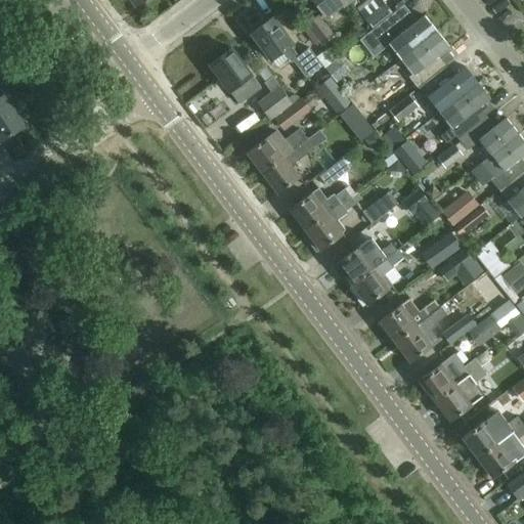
[(348,1),(347,0),(312,0),(325,17),(348,1)]
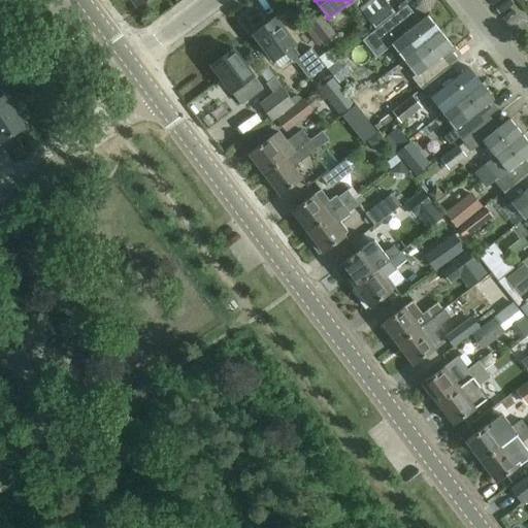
[(371,0),(360,9),(375,29),(394,13),(384,0),(371,0)]
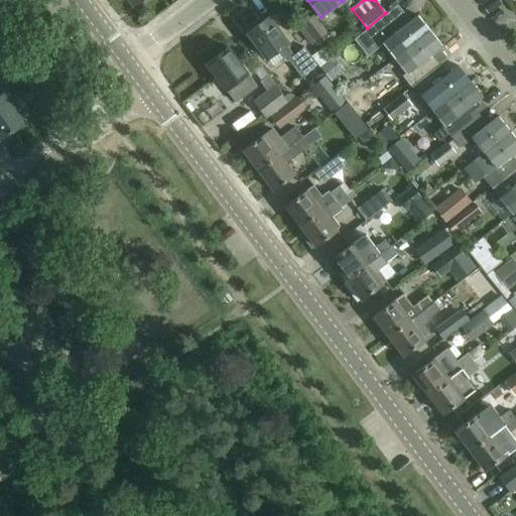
[(396,58),(429,31),(417,16),(406,25),(393,9),(354,41),(367,58),(385,44),(395,57),(396,58)]
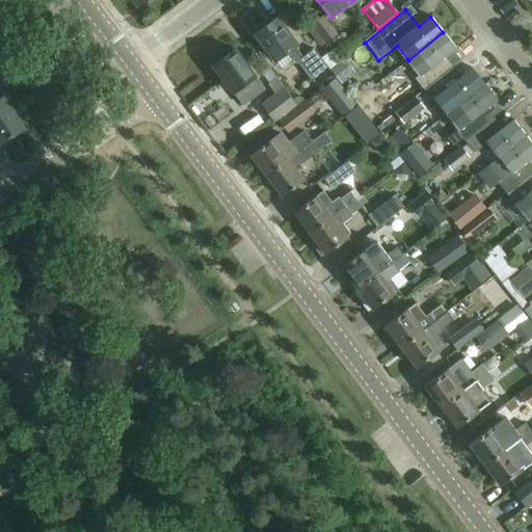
[(322,17),(312,24),(326,44),(337,35),(322,17)]
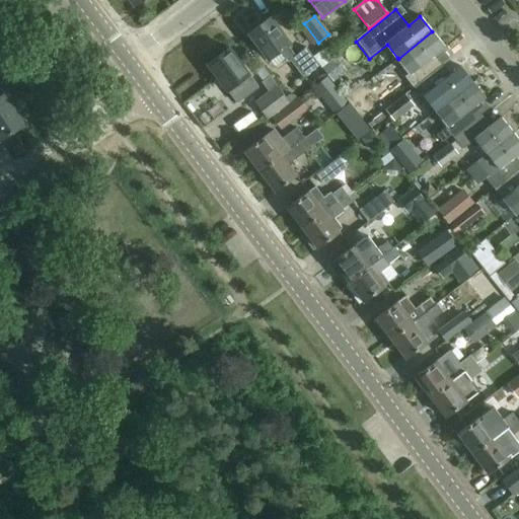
[(294,57),(286,46),(289,44),(269,18),(248,33),(269,59),(279,51),(288,63),(290,61),(303,78),(319,65),(306,48),(294,57)]
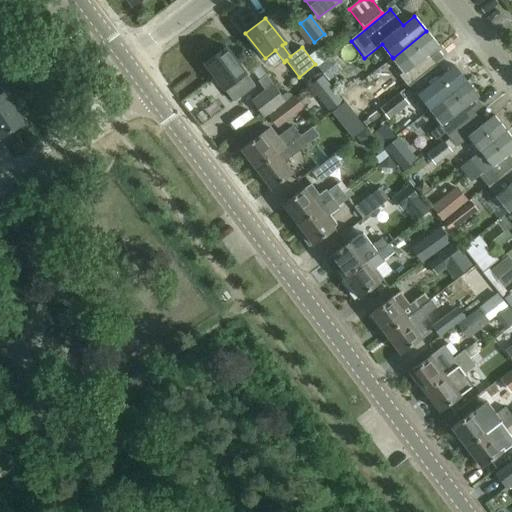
[(438,60),(432,52),(438,47),(426,31),(393,58),(404,72),(400,76),(407,85),(438,60)]
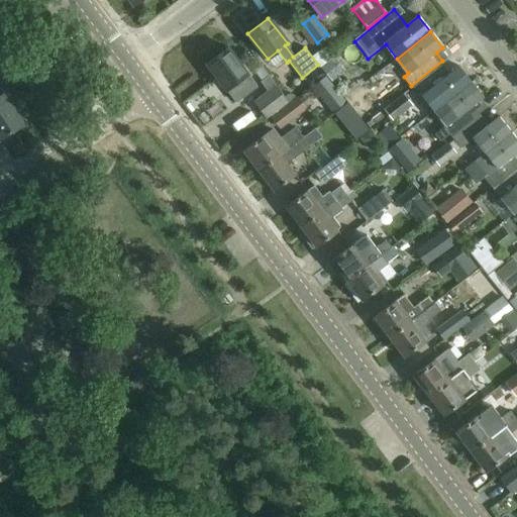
[(246,74),(228,48),(206,65),(225,90),(237,81),(248,96),(257,90),(246,74)]
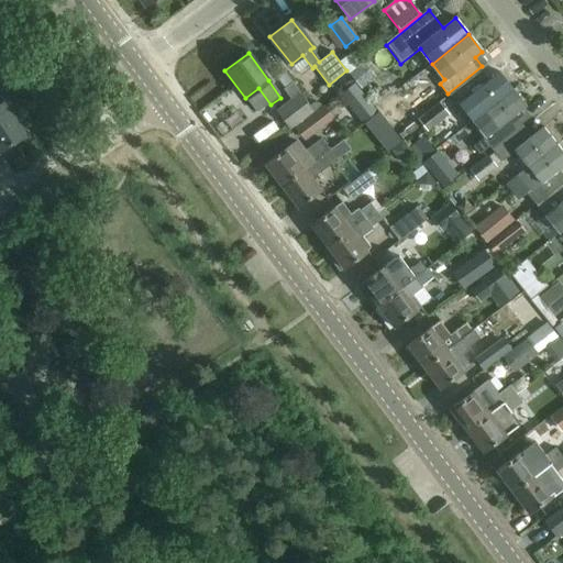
[(361,63),(350,73),(362,88),(373,78),(361,63)]
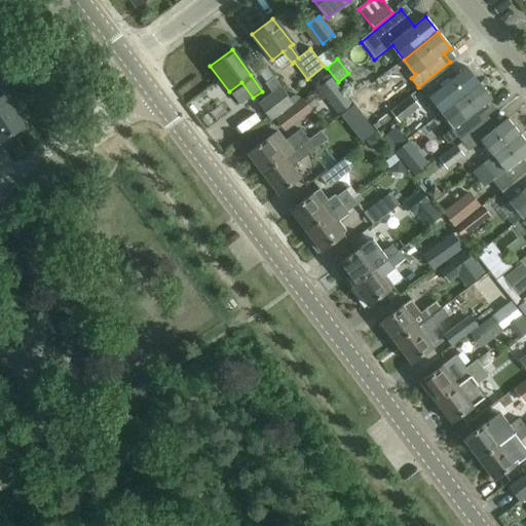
[(453,105),(479,83),(466,68),(455,76),(449,68),(420,90),(427,100),(441,89),(453,105)]
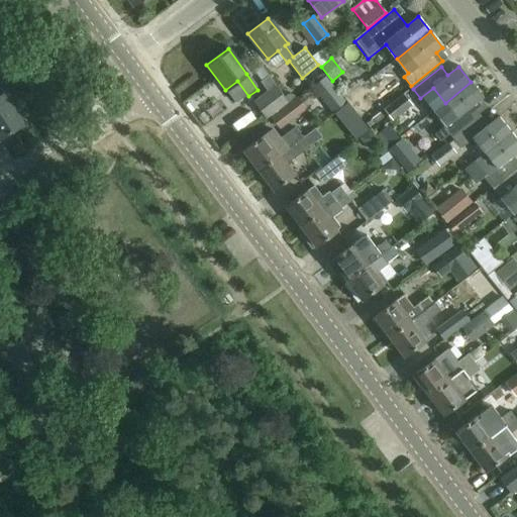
[(445,126),(443,127),(450,136),(484,110),(477,101),(483,97),(471,82),(445,103),(433,112),(445,126)]
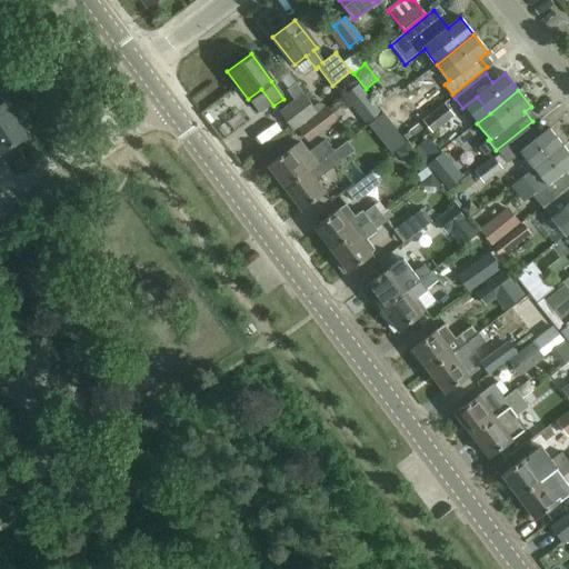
[(317,113),(306,99),(283,116),(295,130),(317,113)]
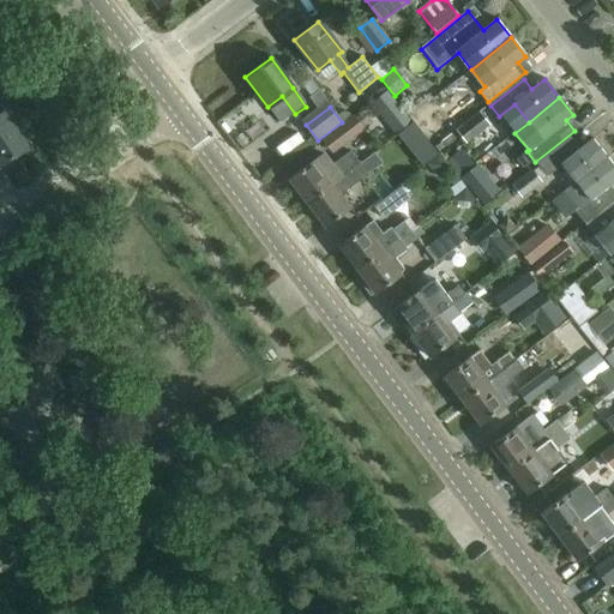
[(0,163),(1,166),(29,146),(6,112),(0,115),(0,163)]
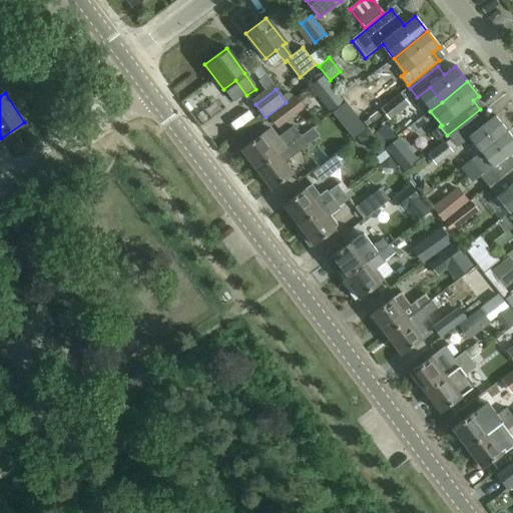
[(383,108),(391,117),(408,103),(401,94),(383,108)]
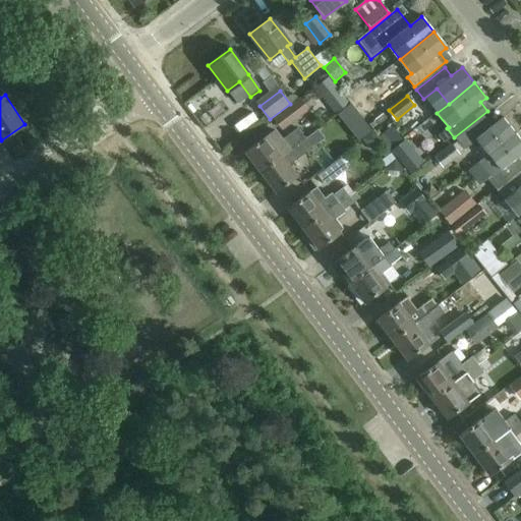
[(283,129),(309,109),(300,97),(274,117),(283,129)]
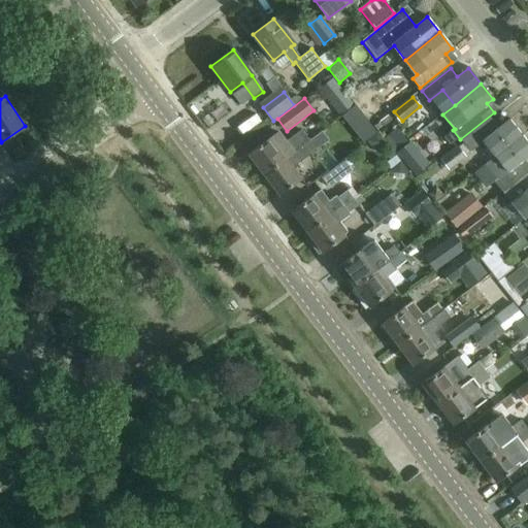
[(343,116),(350,124),(362,113),(356,105),(343,116)]
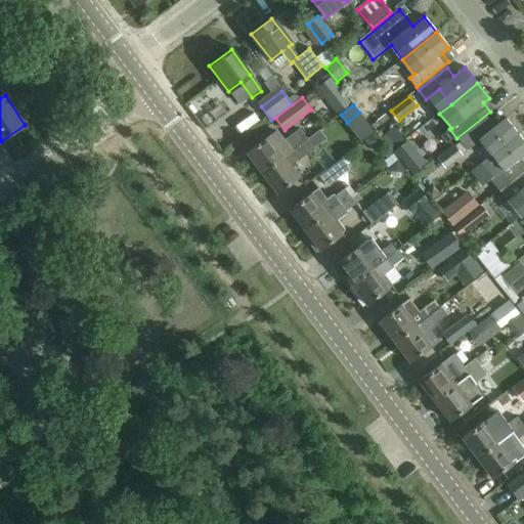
[(492,156),(518,135),(506,119),(494,128),(488,120),(460,142),(467,151),(481,141),(492,156)]
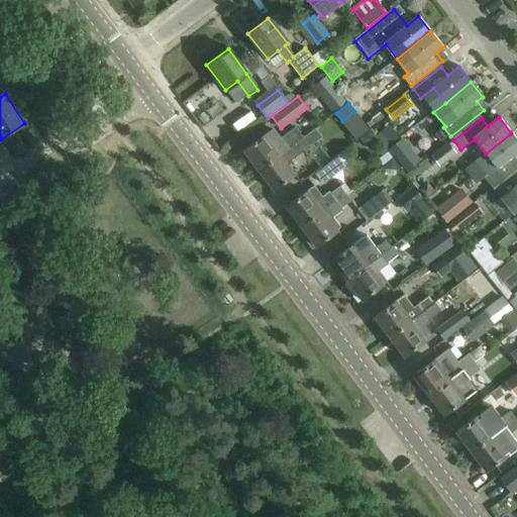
[(275,128),(265,136),(264,135),(243,150),(259,171),(304,136),(296,126),(281,137),(275,128)]
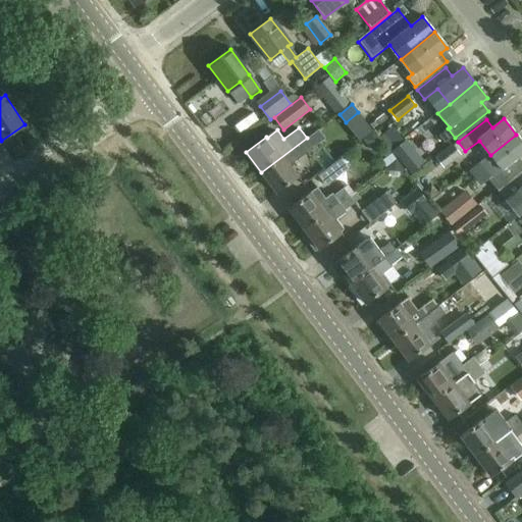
[(314,147),(324,139),(318,129),(307,139),(314,147)]
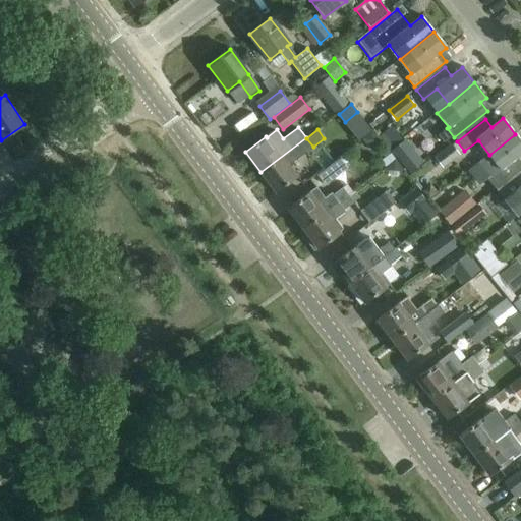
[(520,141),(515,134),(489,155),(479,163),(490,177),(487,180),(495,189),(520,168),(520,163),(516,158),(520,154),(520,141)]
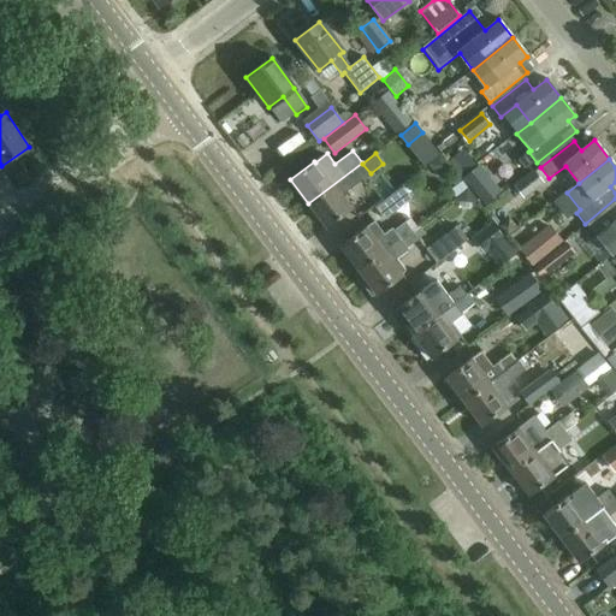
[(362,163),(308,203),(326,226),(350,208),(341,196),(371,173),(362,164),(362,163)]
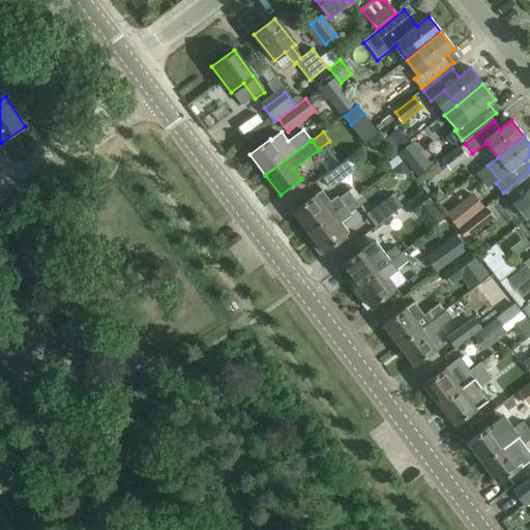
[(416,174),(432,162),(413,141),(399,154),(416,174)]
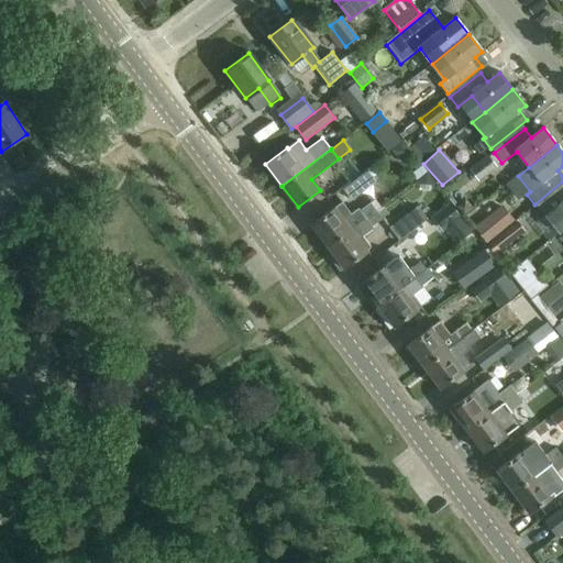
[(479,181),(498,166),(488,154),(470,169),(479,181)]
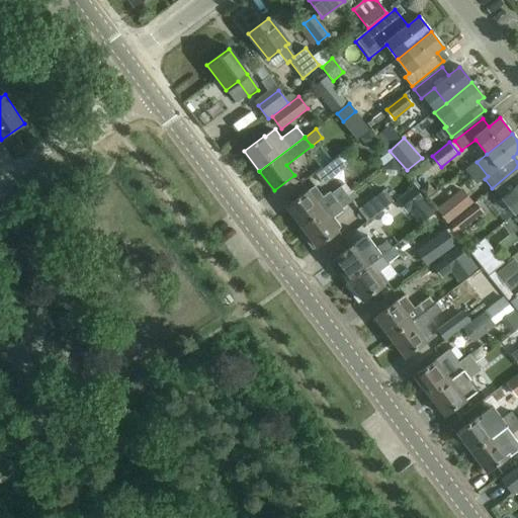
[(339,156),(316,173),(324,184),(347,166),(339,156)]
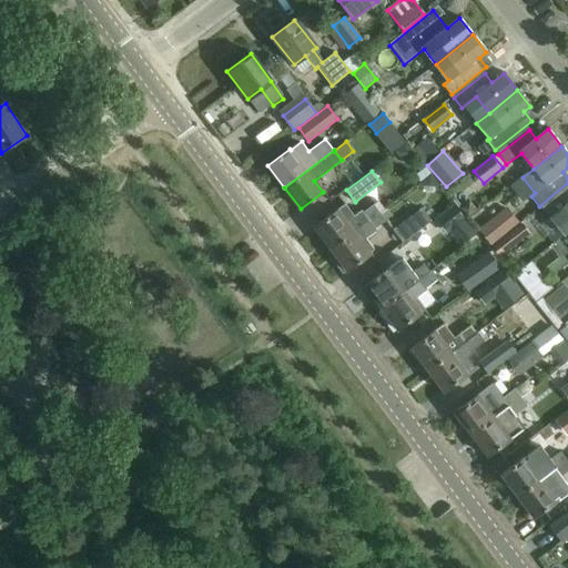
[(432,173),(419,183),(425,190),(435,192),(442,186),(432,173)]
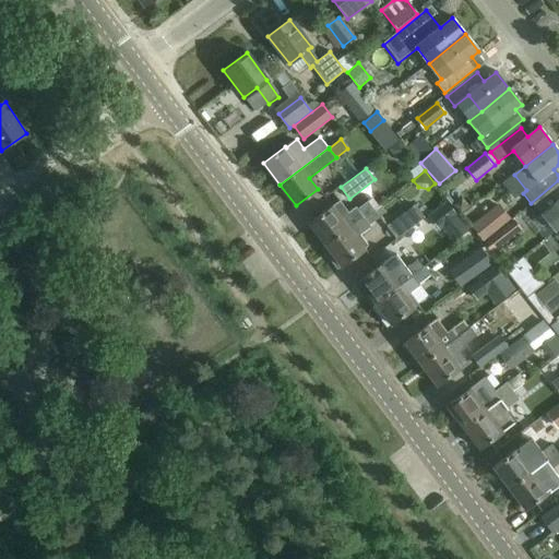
[(558,186),(534,206),(554,232),(558,227),(558,186)]
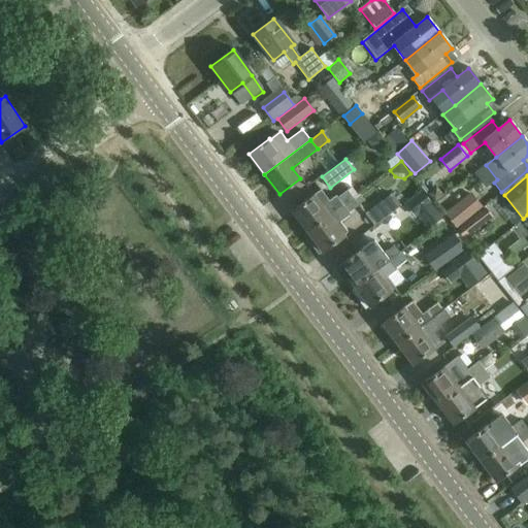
[(312,195),(292,210),(307,231),(343,204),(338,197),(337,195),(330,200),(322,189),(312,195)]
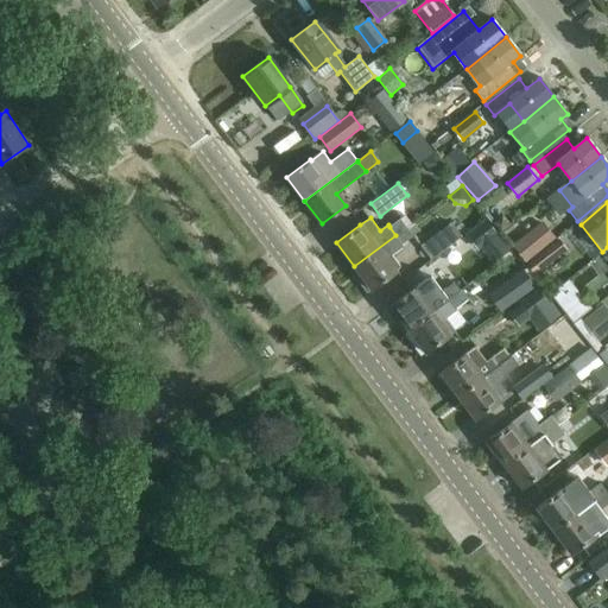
[(401,219),(390,227),(396,235),(407,227),(401,219)]
